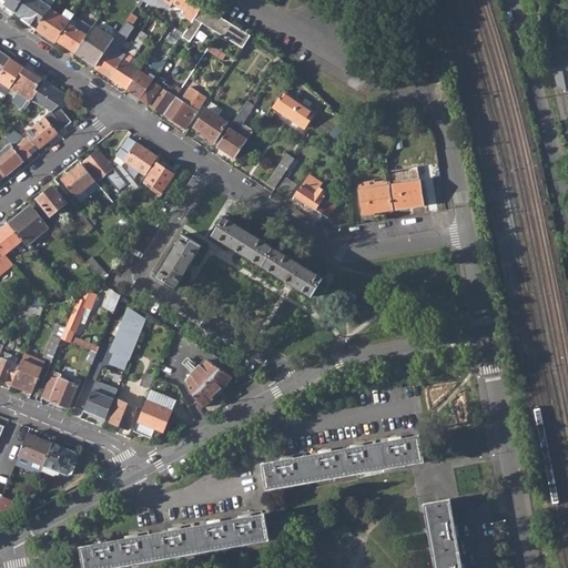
[(11,10),(14,12),(21,0),(3,0),(6,1),(4,4),(6,6),(6,9),(9,11),(11,10)]
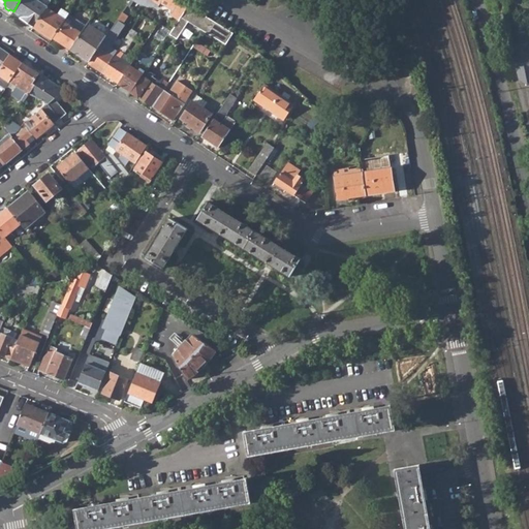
[(11,13),(33,28),(47,7),(36,0),(20,0),(13,11),(11,13)]
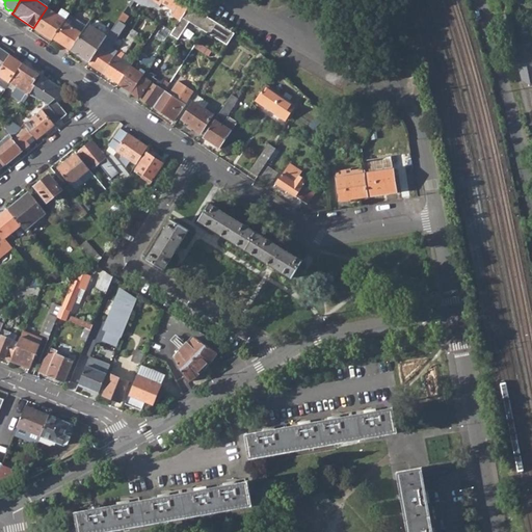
[(189,8),(176,0),(152,0),(151,2),(159,7),(161,4),(183,17),(189,8)]
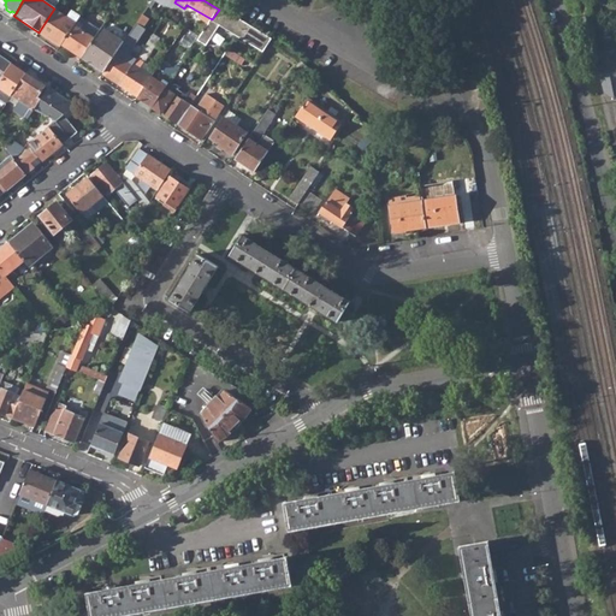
[(212,19),(197,41),(207,47),(220,27),(264,53),(272,40),(220,7),(219,10),(212,19)]
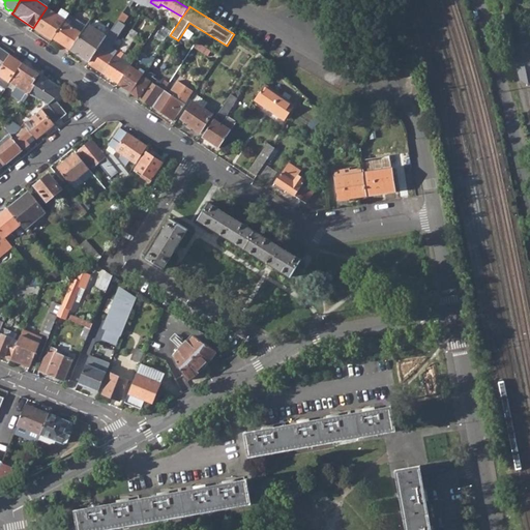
[(60,17),(47,7),(33,28),(52,39),(53,38),(66,19),(69,13),(63,10),(60,17)]
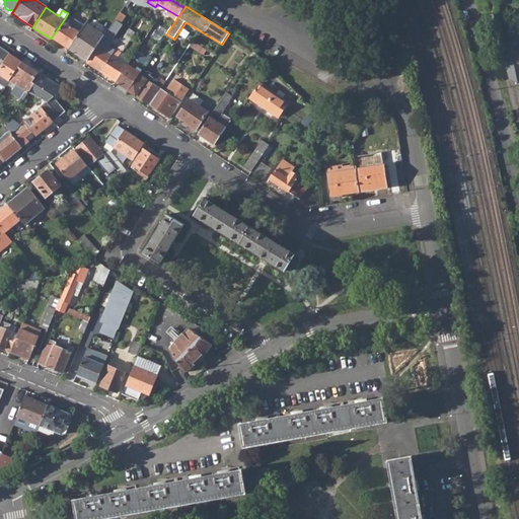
[(65,18),(52,38),(69,49),(79,32),(66,23),(68,21),(65,18)]
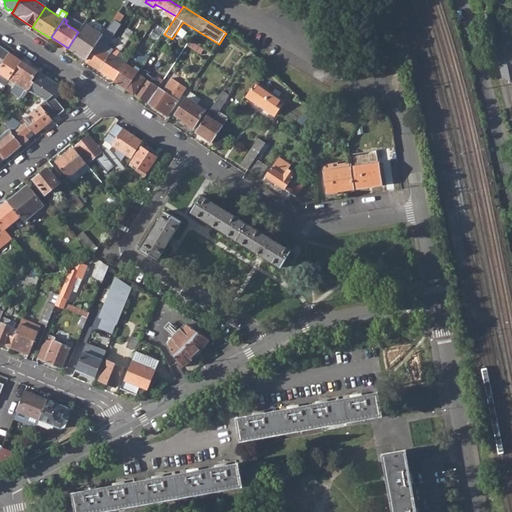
[(68,48),(87,61),(97,45),(102,37),(103,36),(84,23),(78,32),(68,48)]
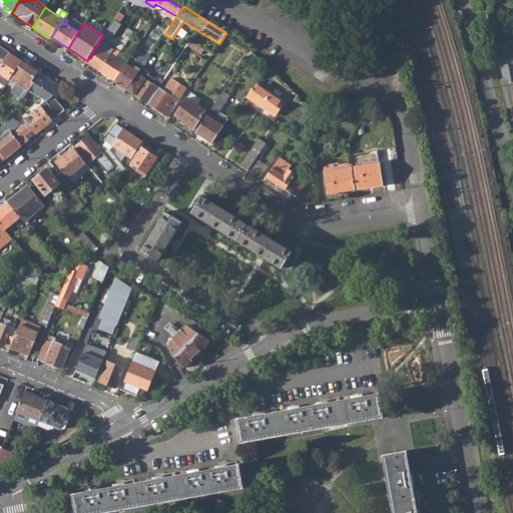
[(103,36),(102,37),(109,41),(118,27),(111,23),(103,36)]
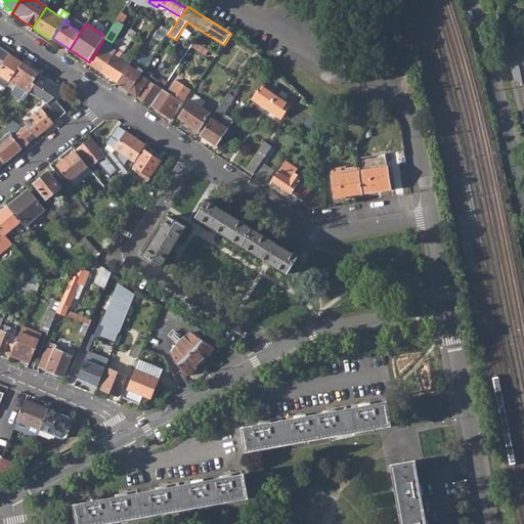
[(128,34),(123,41),(129,45),(134,38),(128,34)]
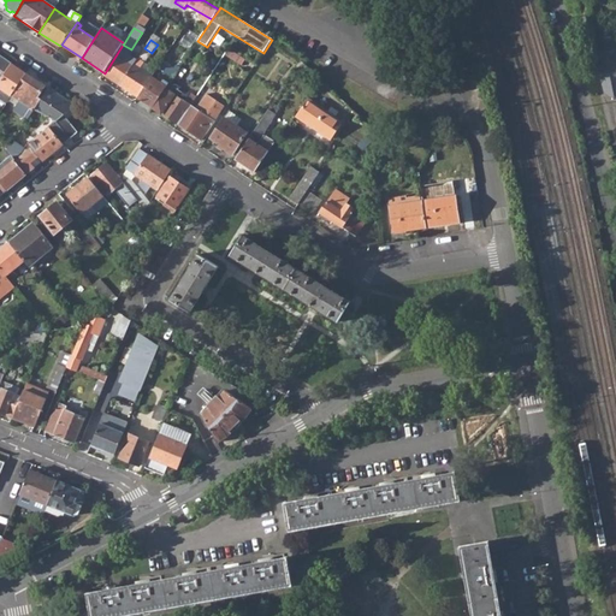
[(130,64),(117,54),(105,73),(102,75),(119,87),(134,65),(144,48),(141,45),(131,58),(132,60),(130,64)]
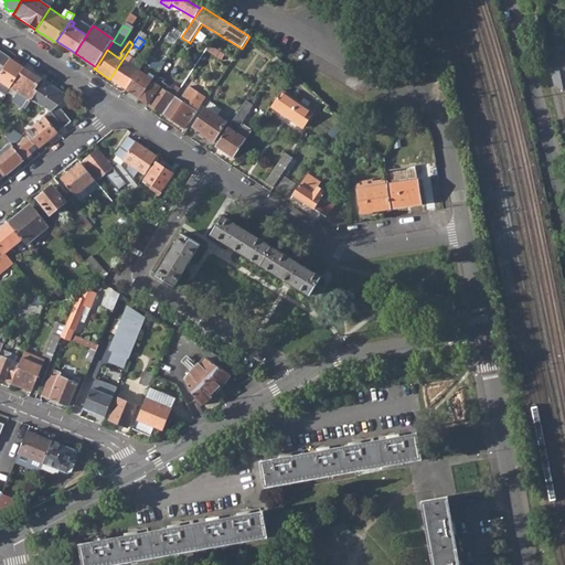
[(208,52),(222,61),(226,55),(211,46),(208,52)]
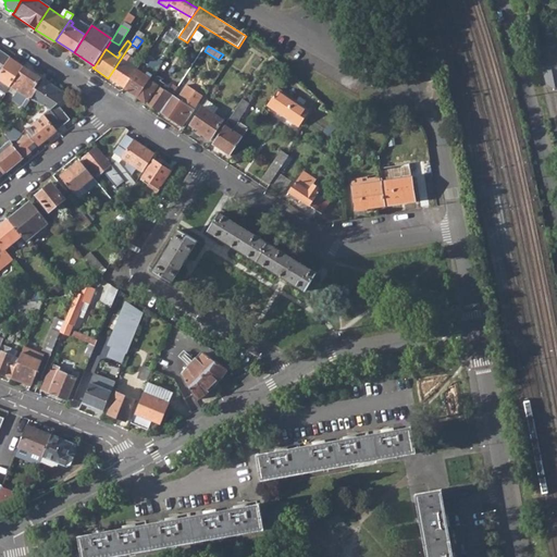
[(556,46),(555,47),(556,54),(540,58),(546,84),(554,88),(556,87),(556,46)]
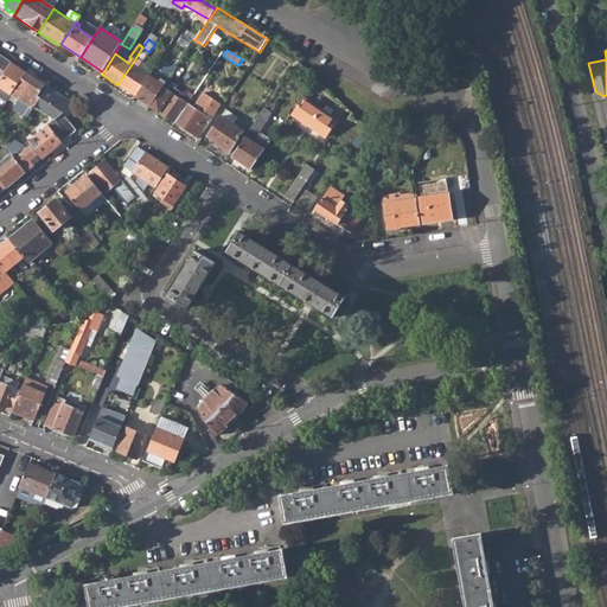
[(0,57),(0,78),(10,64),(0,57)]
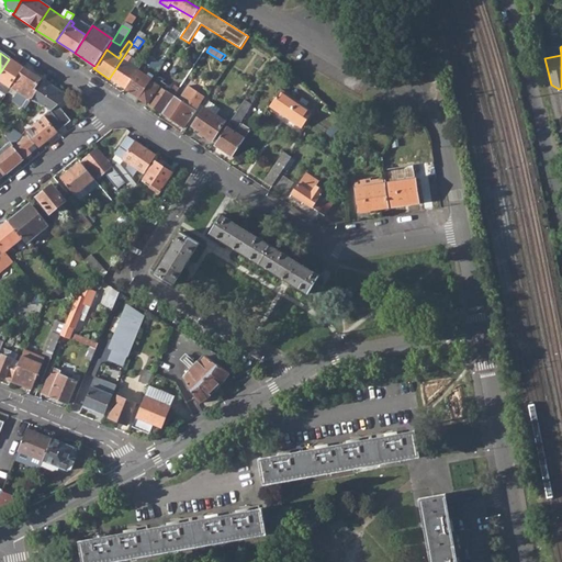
[(127,56),(124,62),(138,70),(142,66),(127,56)]
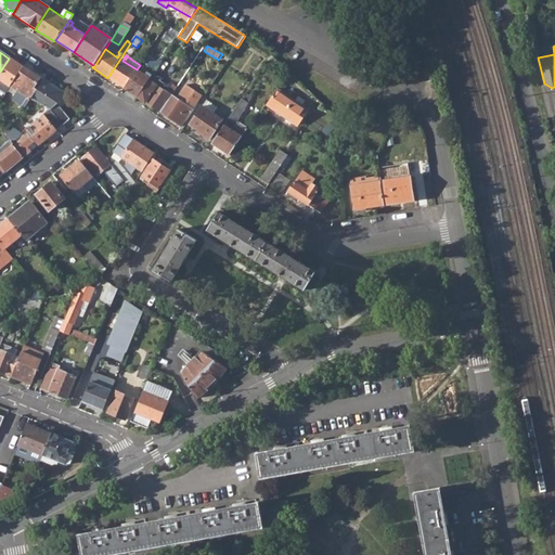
[(0,93),(4,97),(23,67),(9,59),(0,72),(0,93)]
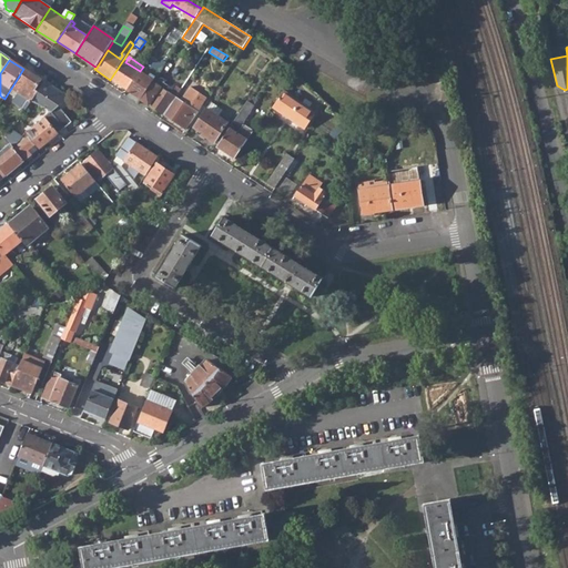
[(125,62),(123,60),(110,80),(127,91),(140,71),(125,62)]
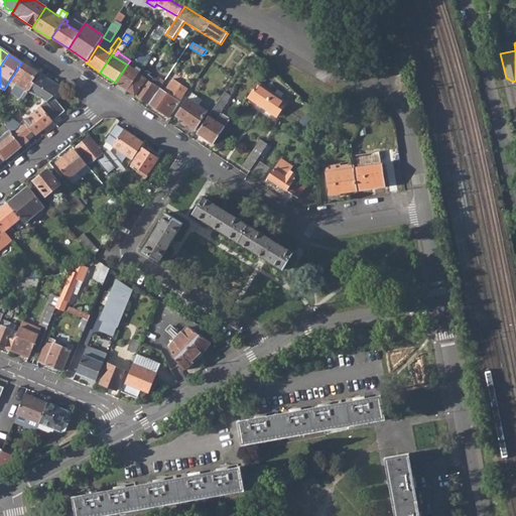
[(4,90),(22,102),(28,94),(40,76),(21,62),(4,90)]
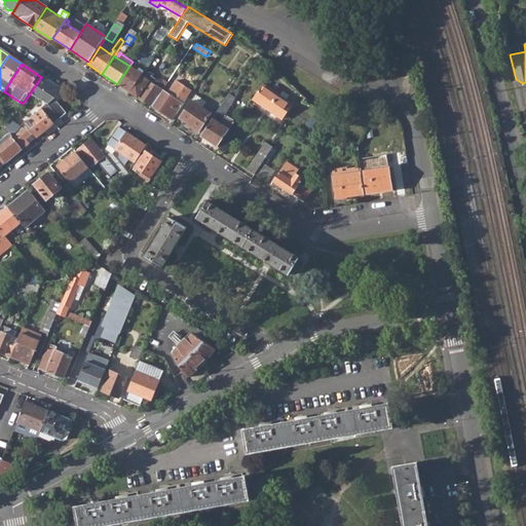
[(117,84),(130,92),(141,76),(144,72),(139,69),(138,72),(129,66),(117,84)]
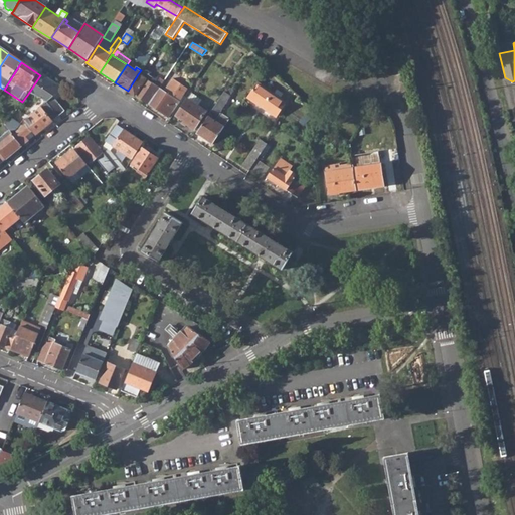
[(155,79),(145,72),(142,77),(138,74),(128,91),(149,105),(160,89),(152,83),(155,79)]
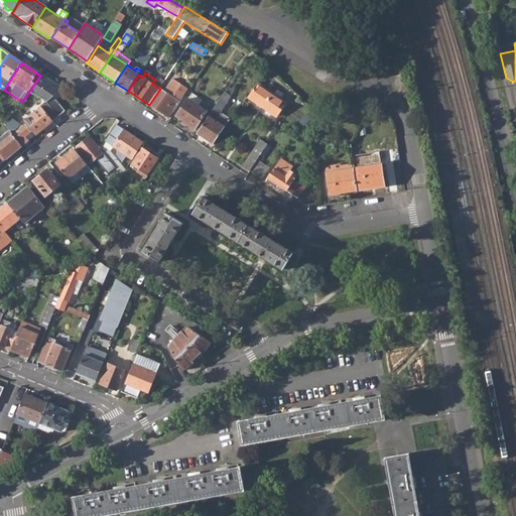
[(46,103),(58,117),(65,112),(52,97),(62,90),(40,76),(28,94),(46,103)]
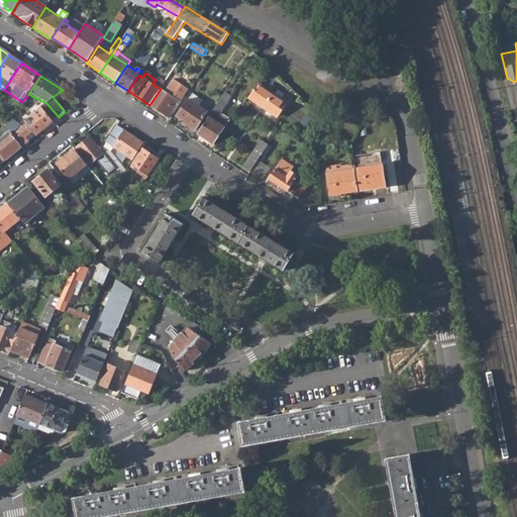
[(149,105),(170,118),(189,90),(174,80),(165,92),(161,89),(149,105)]
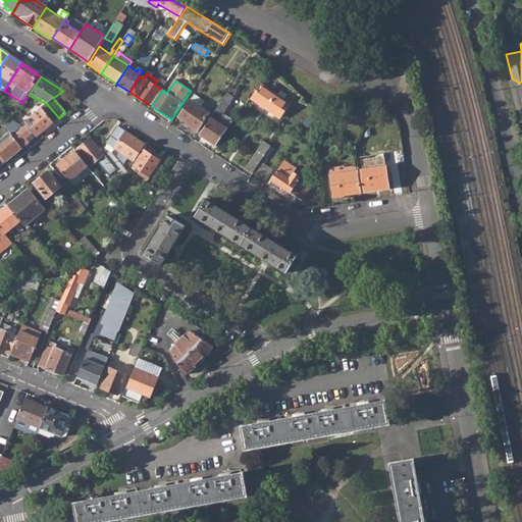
[(251,100),(279,119),(290,104),(261,85),(251,100)]
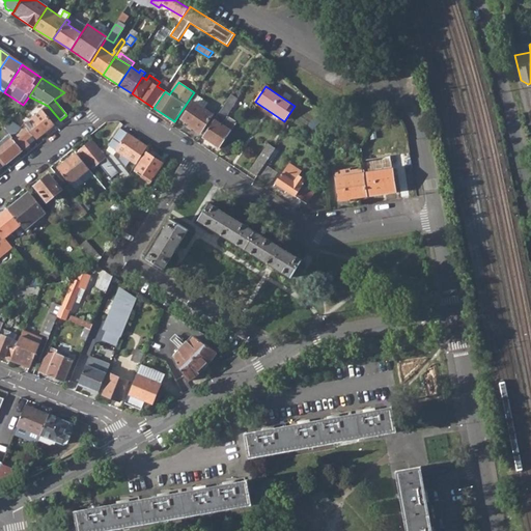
[(231,95),(218,115),(225,119),(238,100),(231,95)]
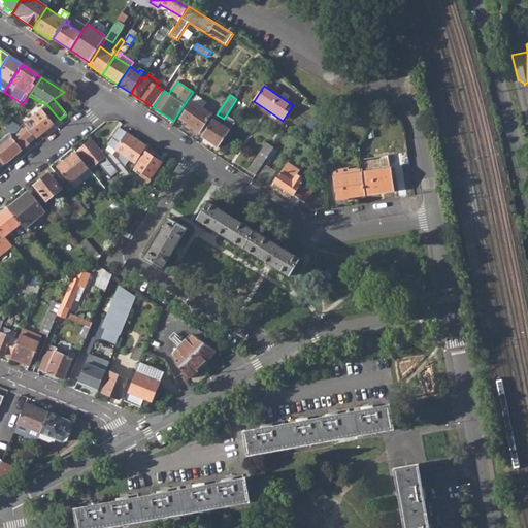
[(192,128),(200,133),(211,114),(193,102),(182,120),(189,125),(188,128),(191,129),(192,128)]
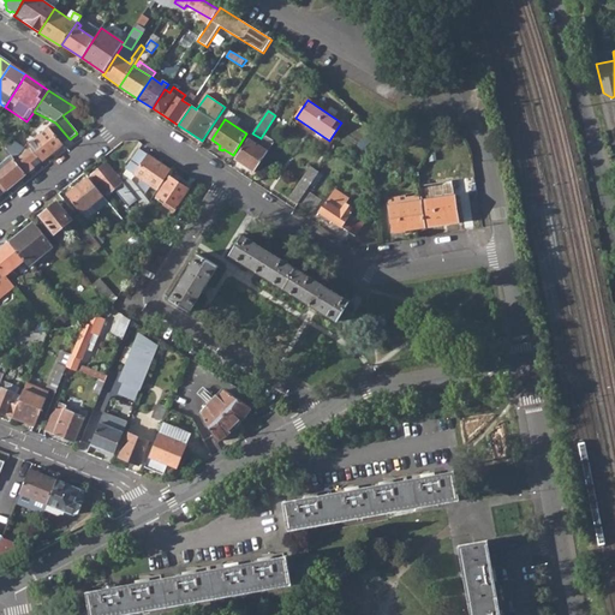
[(33,149),(42,162),(70,139),(55,123),(47,130),(47,131),(29,145),(33,149)]
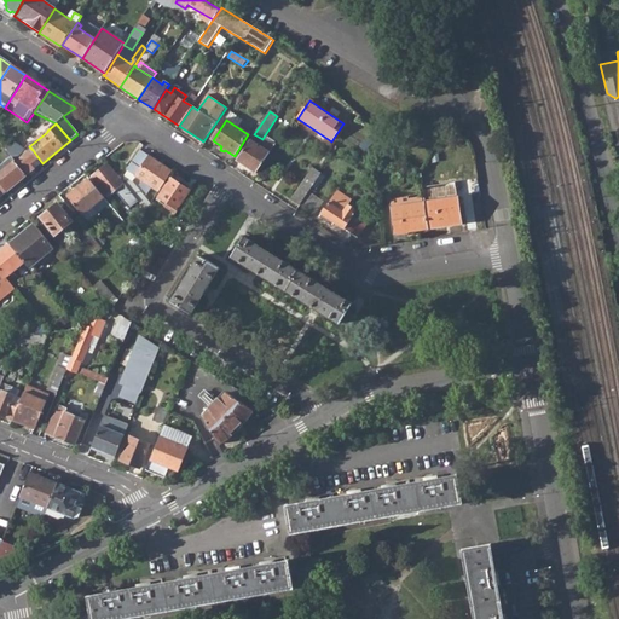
[(254,134),(252,139),(262,145),(265,142),(262,139),(254,134)]
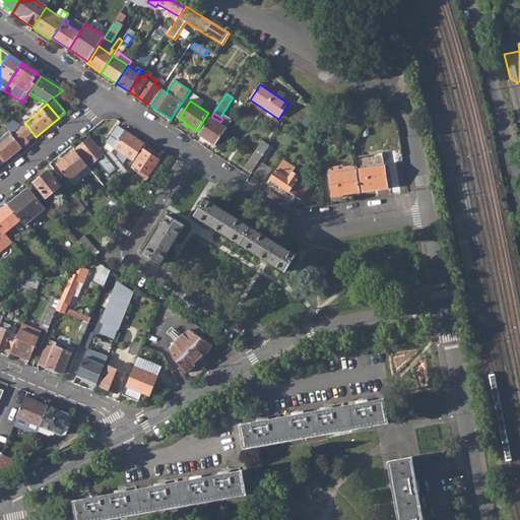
[(223,119),(222,119),(220,122),(211,117),(199,135),(215,146),(233,120),(225,116),(223,119)]
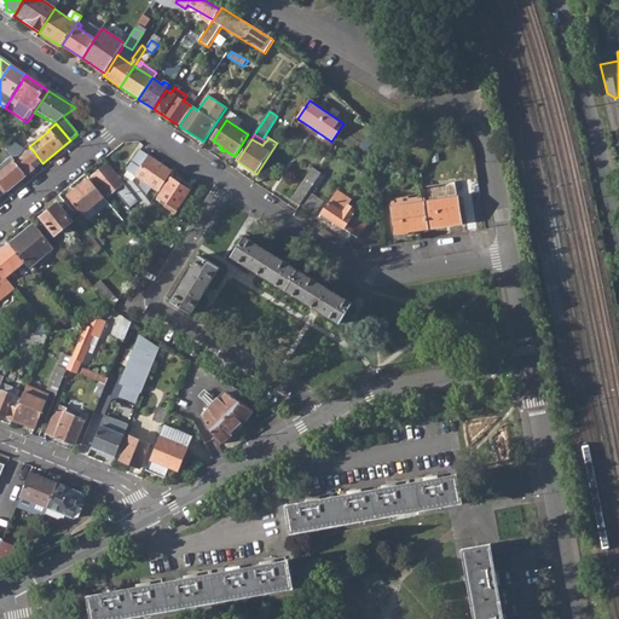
[(15,163),(23,150),(13,143),(6,152),(12,160),(15,163)]
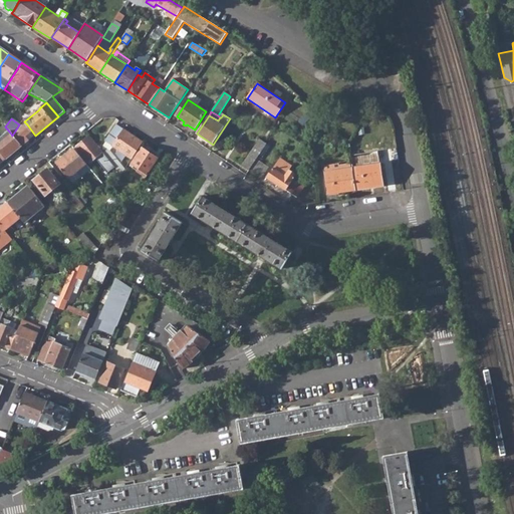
[(19,124),(12,136),(22,147),(26,143),(28,141),(25,137),(30,133),(24,125),(27,124),(24,121),(22,119),(19,124)]
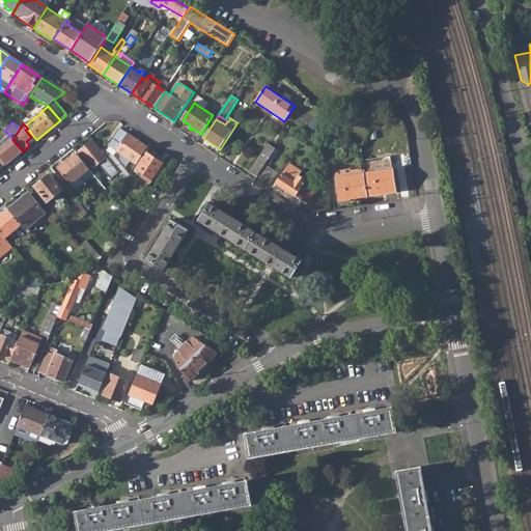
[(120,159),(126,167),(130,161),(135,164),(146,147),(119,129),(108,146),(115,151),(114,154),(117,156),(119,154),(122,156),(120,159)]
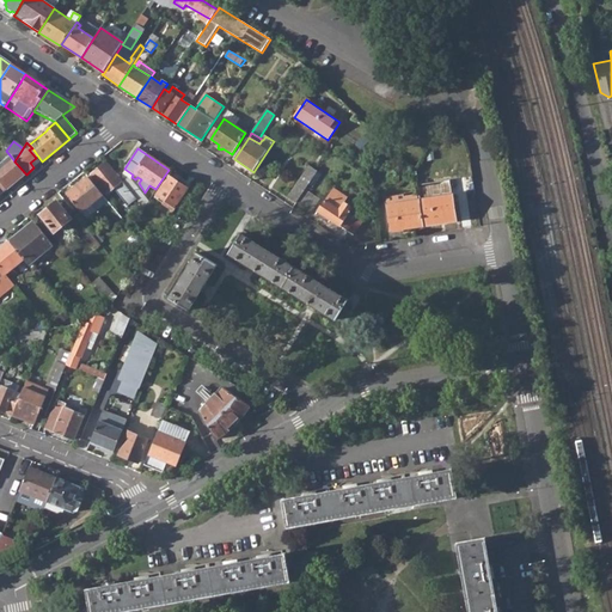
[(14,161),(12,158),(0,166),(0,184),(6,191),(26,175),(14,161)]
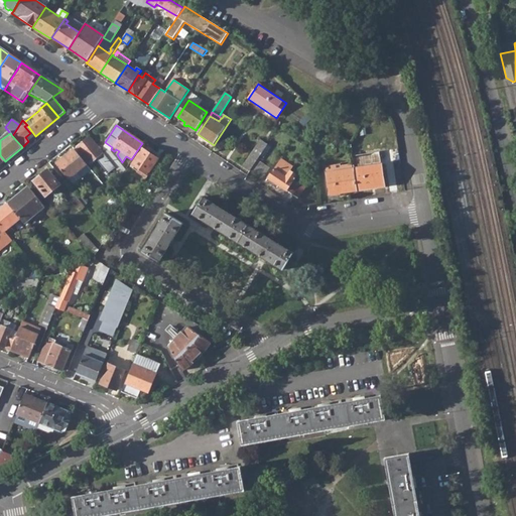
[(113,175),(117,172),(117,171),(104,155),(90,138),(77,148),(90,164),(96,158),(100,155),(102,157),(100,160),(113,175)]
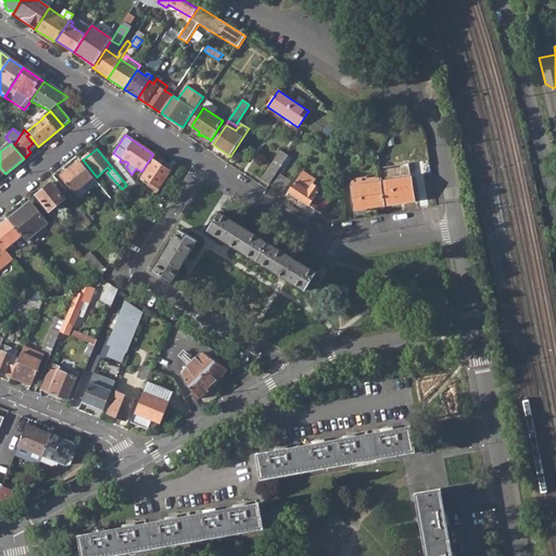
[(281,152),(262,179),(269,185),(288,156),(281,152)]
